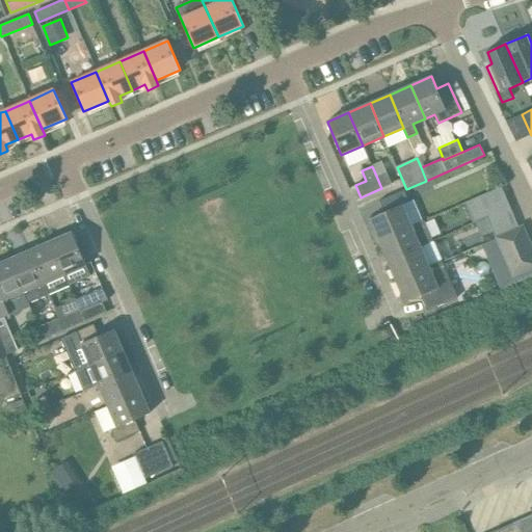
[(387,171),(376,176),(381,188),(392,184),(387,171)]
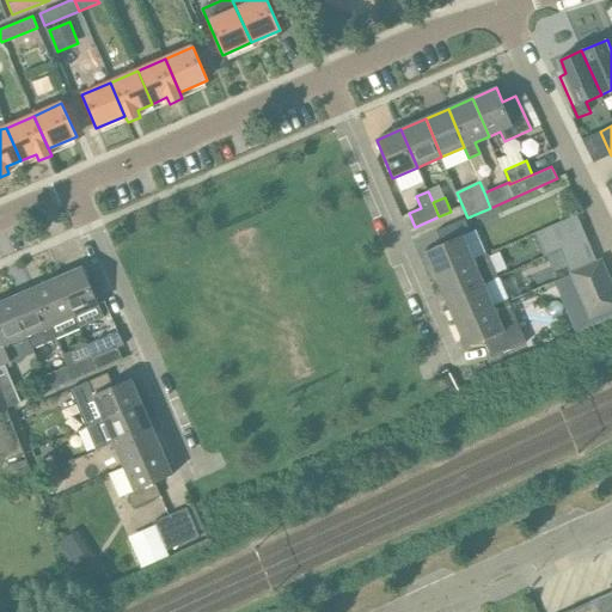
[(587,238),(576,215),(551,226),(564,257),(575,252),(568,238),(579,233),(581,240),(587,238)]
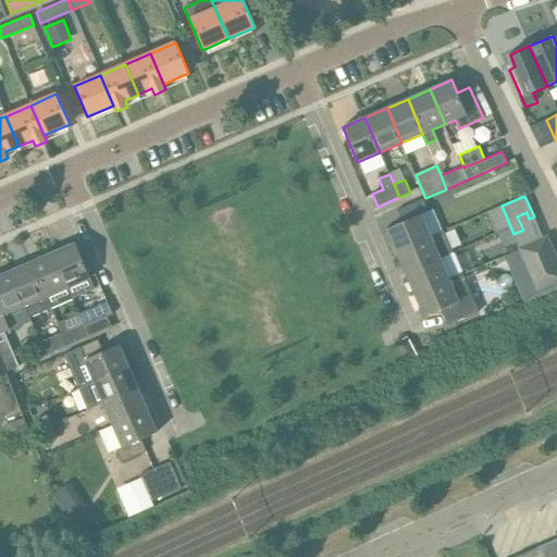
[(396,250),(421,239),(431,235),(422,214),(429,211),(423,199),(397,210),(403,223),(386,230),(396,250)]
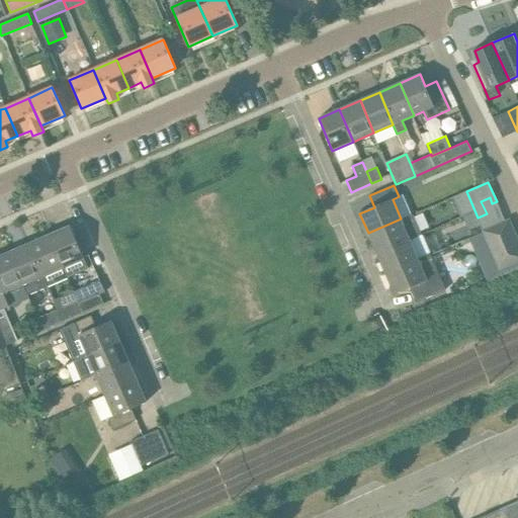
[(487,213),(499,208),(497,201),(492,203),(490,197),(481,201),(487,213)]
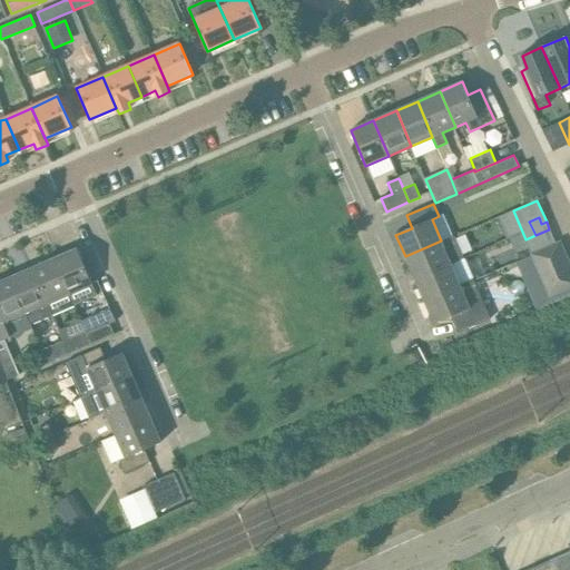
[(453,235),(441,241),(431,245),(405,256),(415,279),(451,264),(463,258),(453,235)]
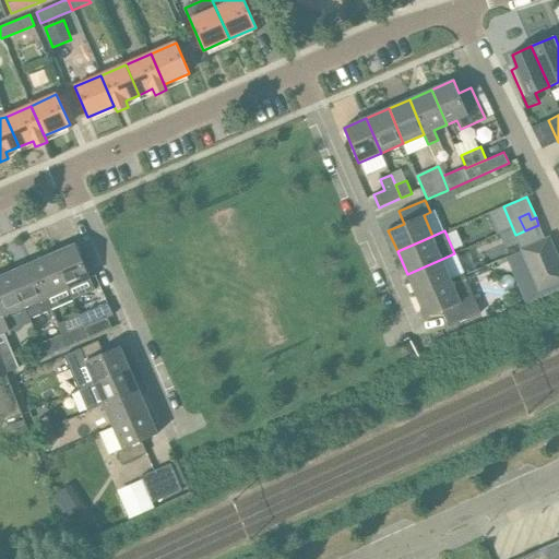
[(558,281),(558,262),(548,238),(522,250),(539,290),(558,281)]
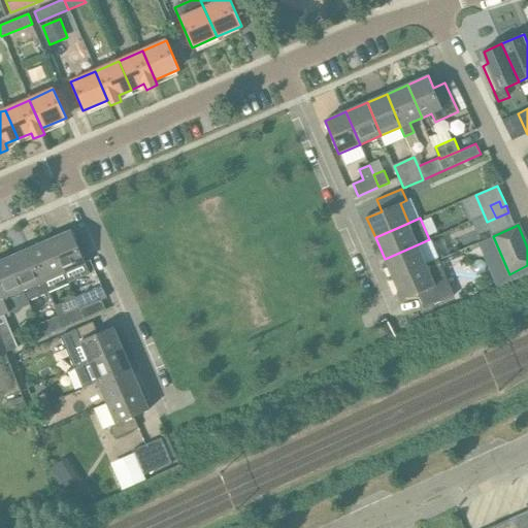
[(71,231),(51,239),(64,272),(91,261),(81,239),(75,241),(71,231)]
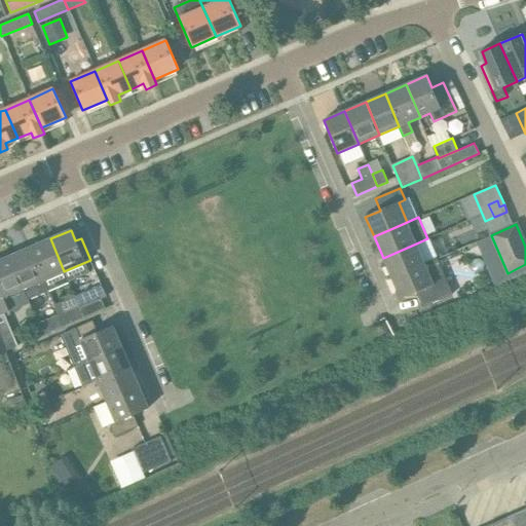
[(44,280),(64,271),(50,238),(30,248),(44,280)]
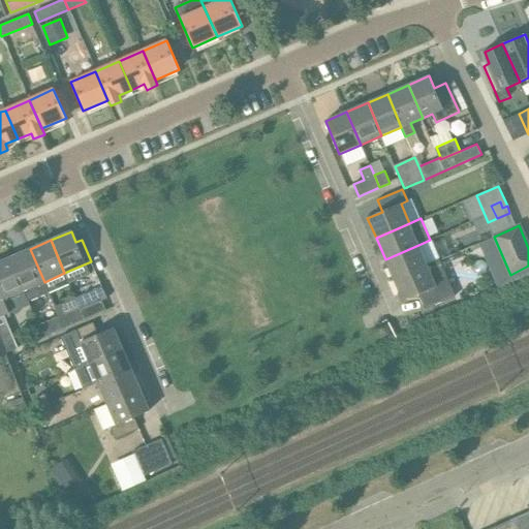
[(427,265),(418,245),(385,259),(394,279),(427,265)]
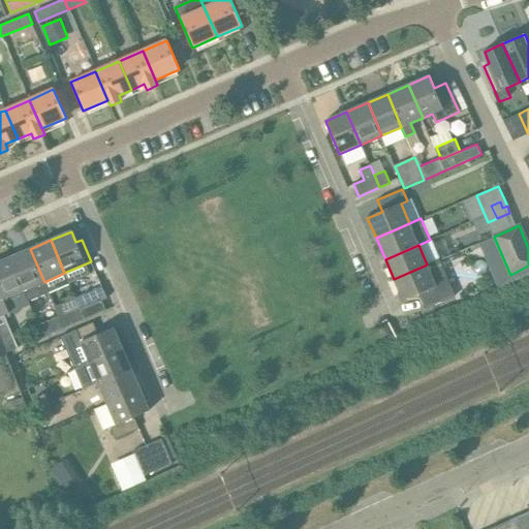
[(9,258),(24,290),(28,302),(49,292),(44,282),(30,249),(9,258)]
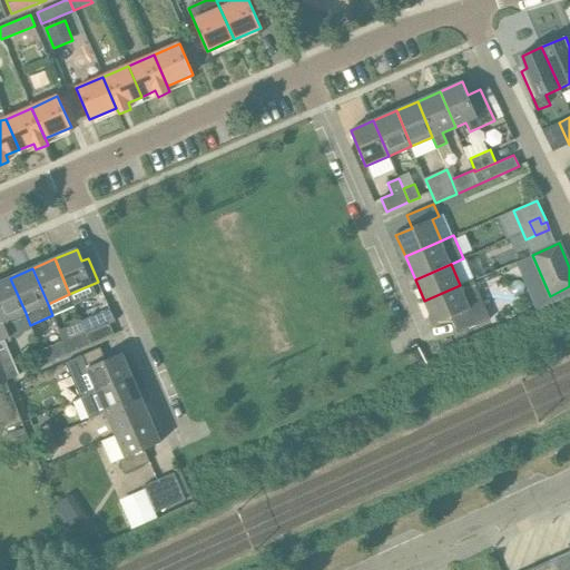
[(0,286),(0,341),(3,340),(31,328),(26,313),(10,278),(2,281),(5,284),(0,286)]
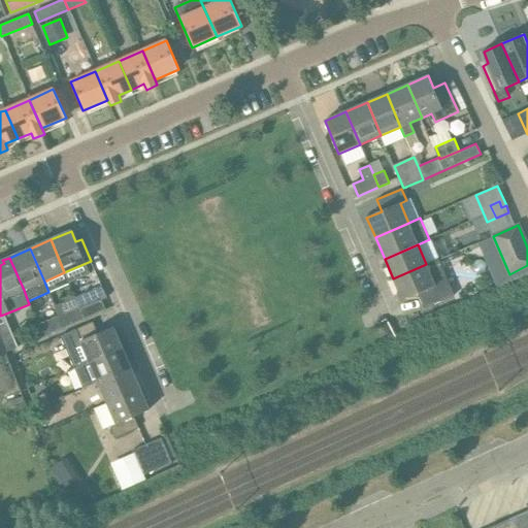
[(452,293),(438,260),(426,264),(393,278),(402,300),(418,294),(422,305),(452,293)]
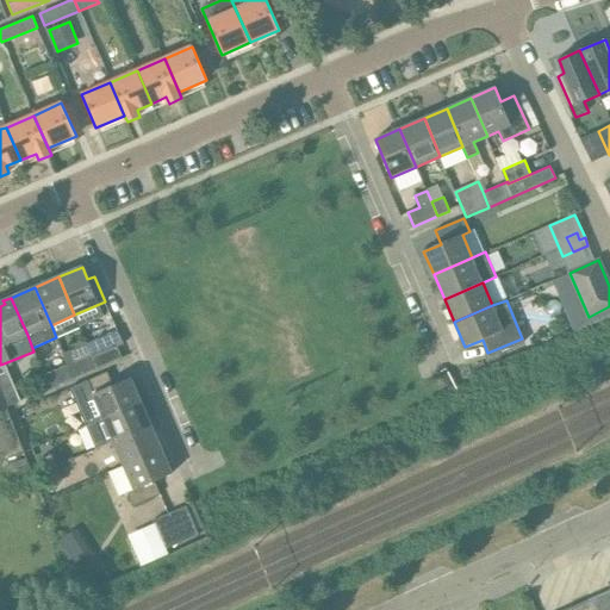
[(118,330),(111,334),(89,343),(87,344),(92,355),(93,358),(117,347),(124,344),(118,330)]
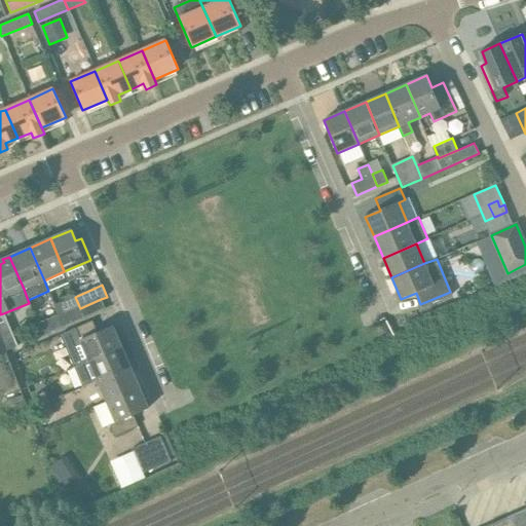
[(79,306),(59,314),(64,327),(105,309),(101,299),(80,308),(79,306)]
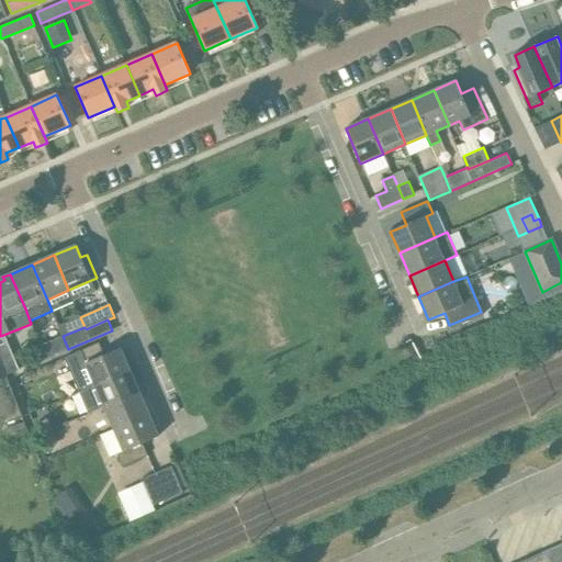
[(0,336),(0,359),(7,375),(19,370),(3,335),(0,336)]
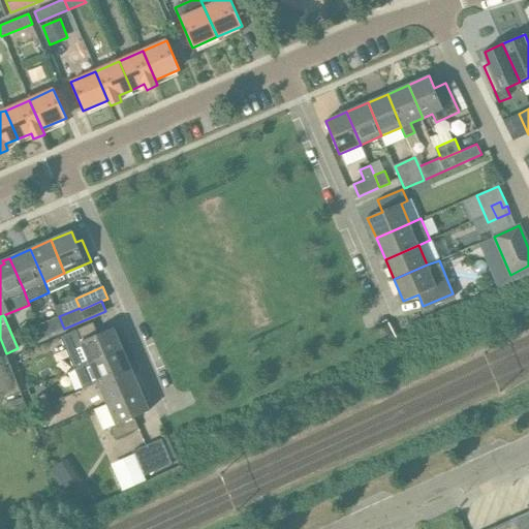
[(55,333),(64,329),(59,316),(50,320),(55,333)]
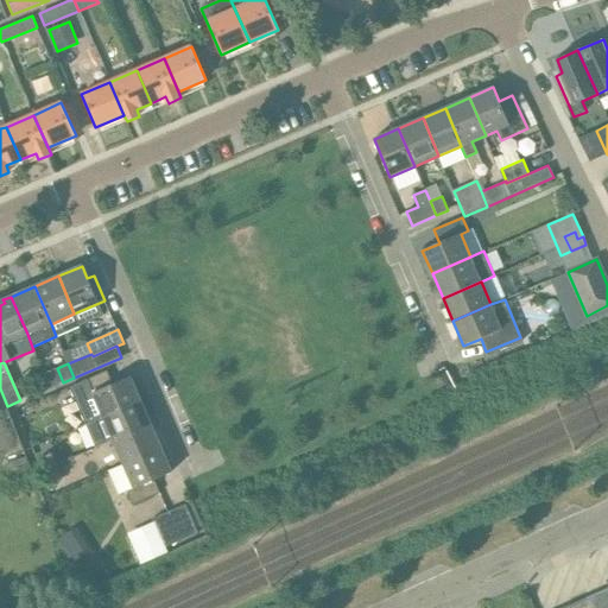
[(140,401),(130,377),(113,385),(107,372),(70,387),(86,424),(103,417),(140,401)]
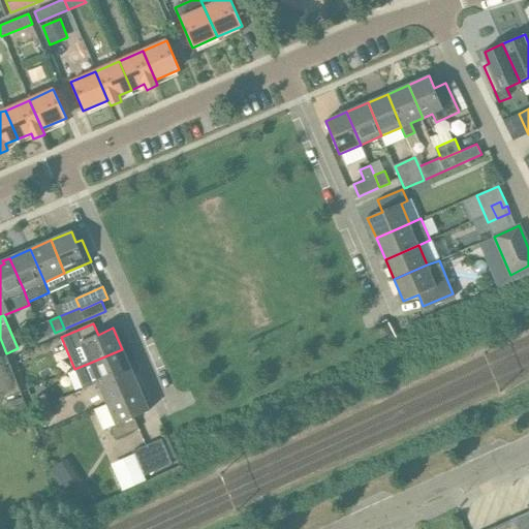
[(131,370),(122,349),(90,363),(98,383),(121,374),(131,370)]
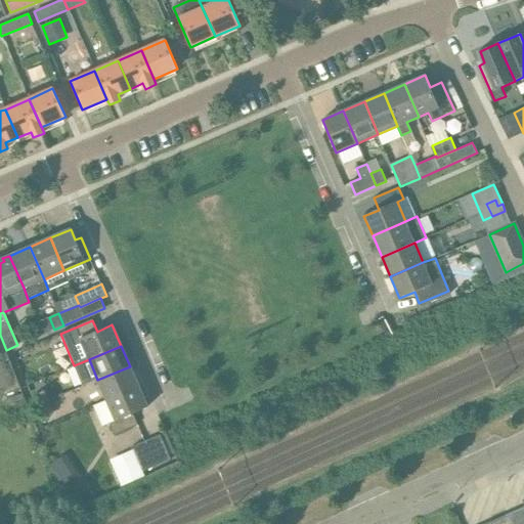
[(106,400),(139,387),(130,366),(120,370),(97,380),(106,400)]
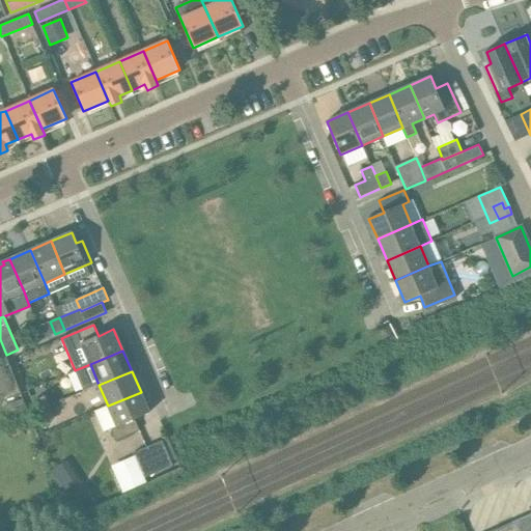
[(95,411),(104,431),(110,429),(115,441),(140,430),(135,419),(149,413),(141,392),(108,406),(95,411)]
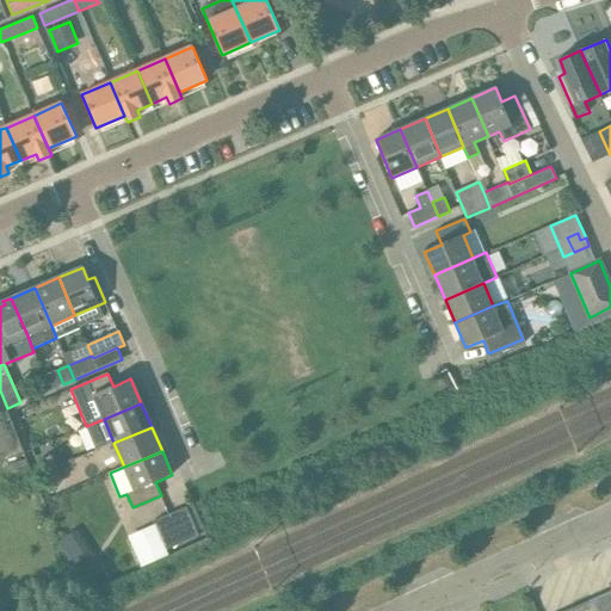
[(48,471),(57,467),(51,455),(43,458),(48,471)]
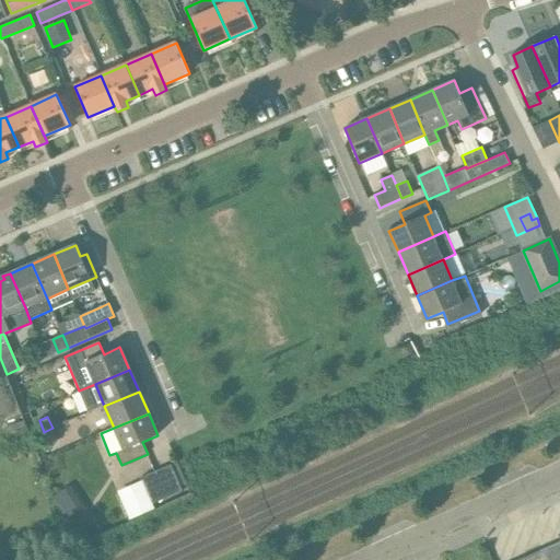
[(57,441),(53,428),(44,432),(49,444),(57,441)]
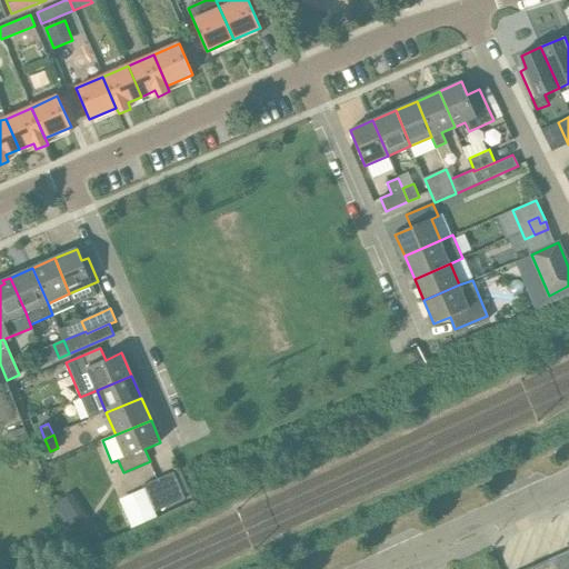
[(186,500),(173,472),(143,486),(156,512),(186,500)]
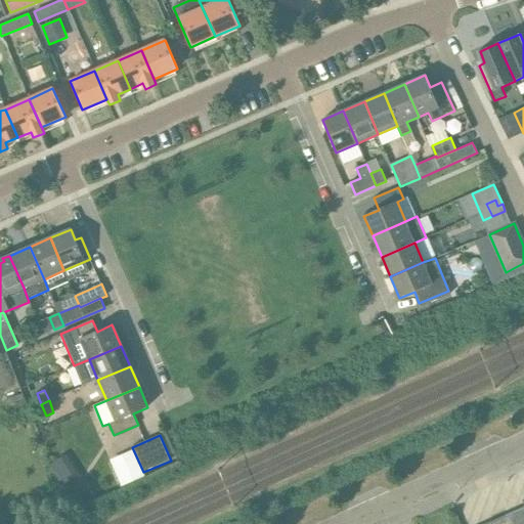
[(74,474),(58,484),(64,499),(83,487),(74,474)]
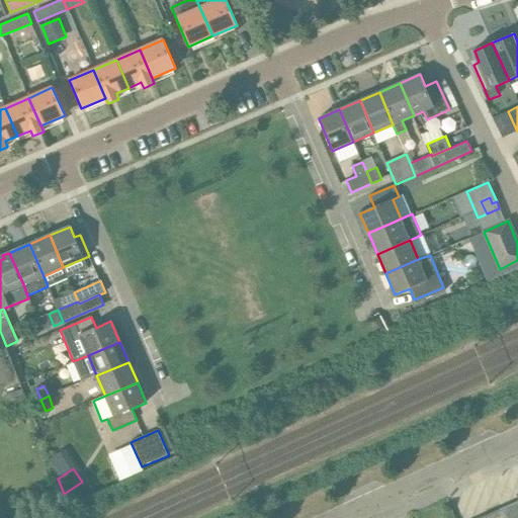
[(517,517),(517,502),(482,517),(517,517)]
